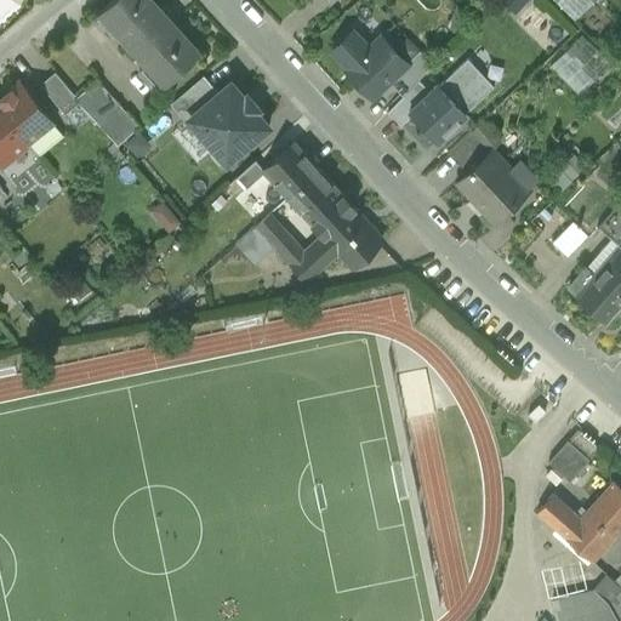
[(0,0),(0,24),(0,26),(23,4),(21,3),(17,0),(0,0)]
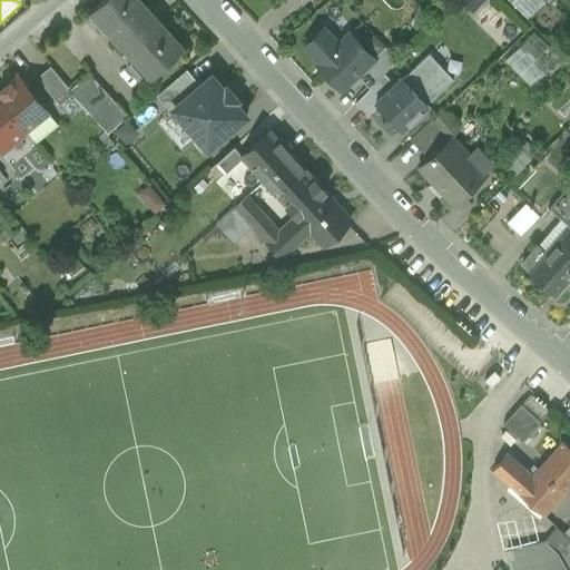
[(183,48),(139,0),(101,0),(89,11),(90,12),(91,11),(150,77),(149,78),(150,79),(185,48),(184,47),(183,48)]
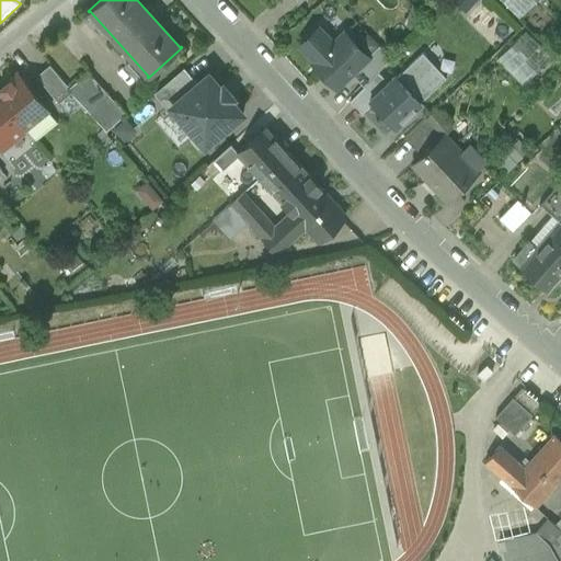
[(460,11),(471,0),(453,0),(451,2),(460,11)]
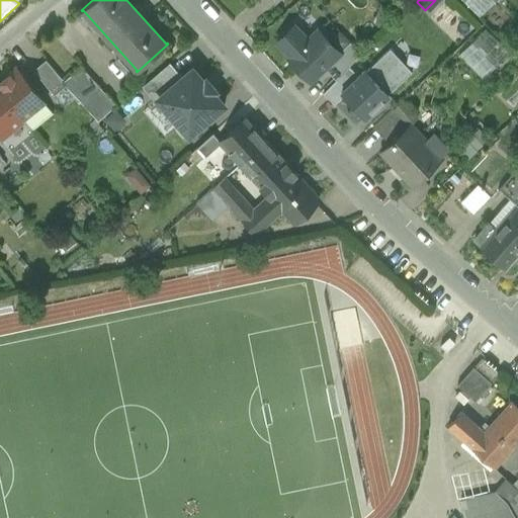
[(497,0),(462,0),(481,17),(497,0)]
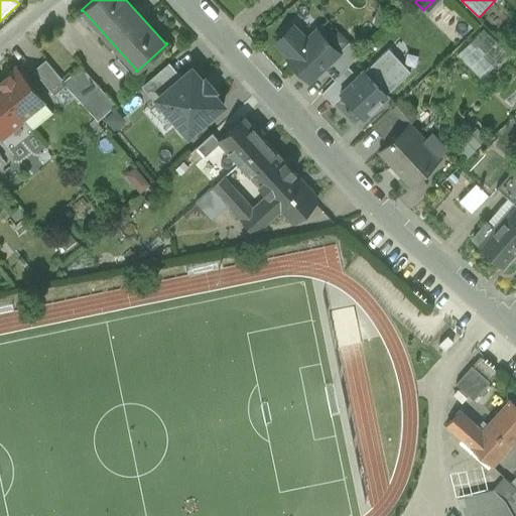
[(305,37),(294,25),(271,45),(308,85),(340,56),(315,29),(305,37)]
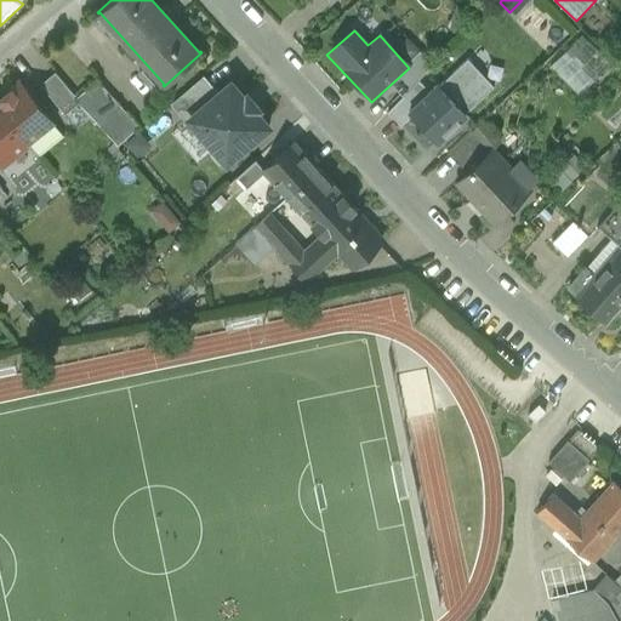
[(610,62),(582,34),(552,66),(579,93),(610,62)]
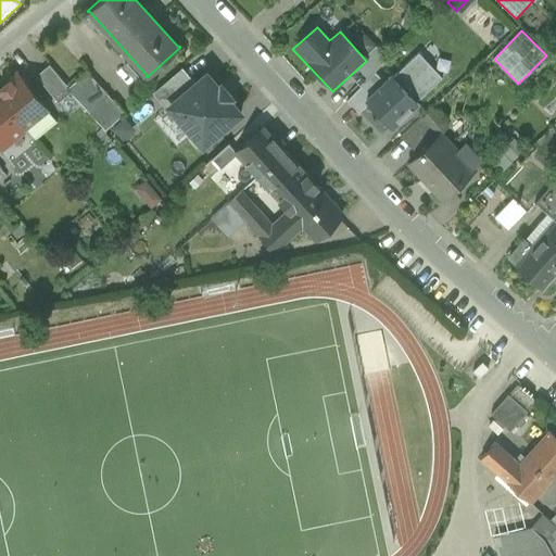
[(393,78),(392,77),(386,83),(368,98),(368,99),(393,125),(416,103),(416,102),(442,77),(420,53),(393,78)]
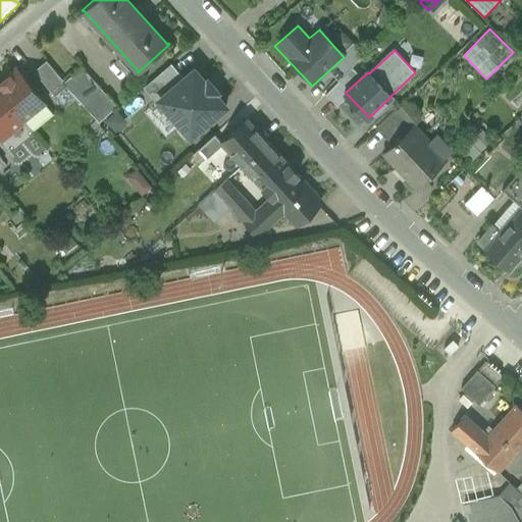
[(62,79),(46,60),(34,70),(54,95),(65,86),(60,81),(60,80),(62,79)]
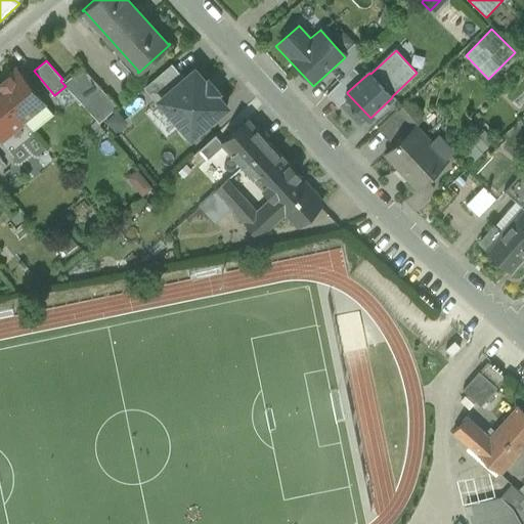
[(117,105),(81,67),(72,75),(70,72),(62,79),(60,80),(66,86),(99,123),(117,105)]
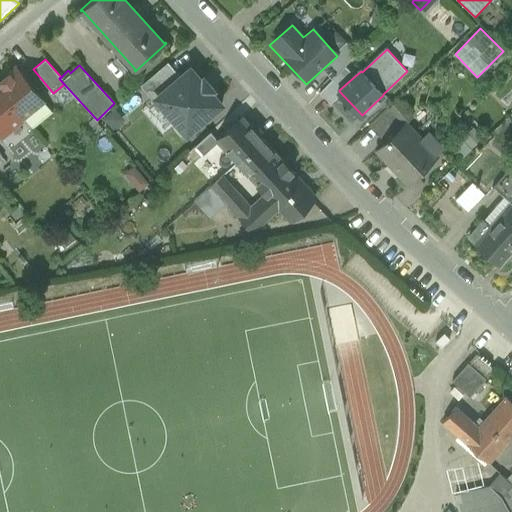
[(345,65),(331,80),(339,90),(355,76),(345,65)]
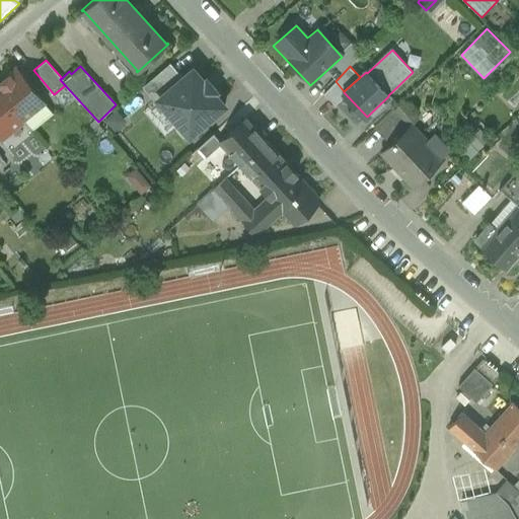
[(45,102),(17,68),(0,81),(0,91),(22,120),(45,102)]
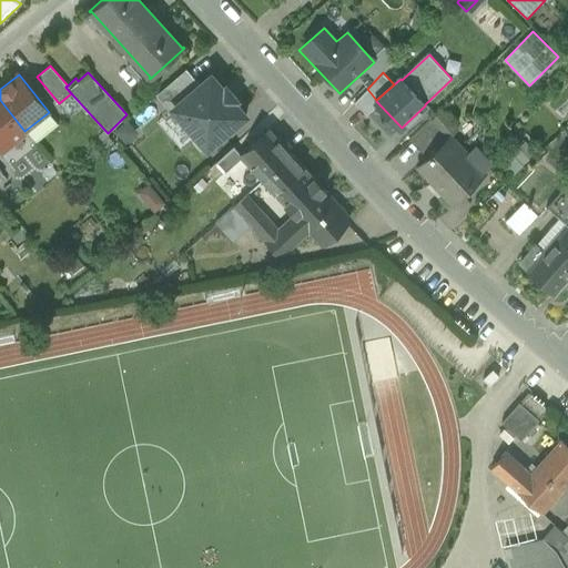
[(211,74),(172,108),(206,149),(225,133),(242,118),(245,115),(233,101),(236,99),(225,87),(223,89),(211,74)]
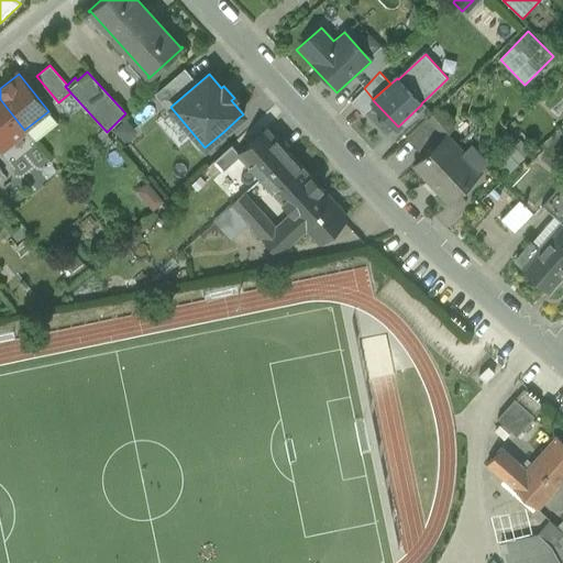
[(24,130),(0,99),(0,147),(1,150),(24,130)]
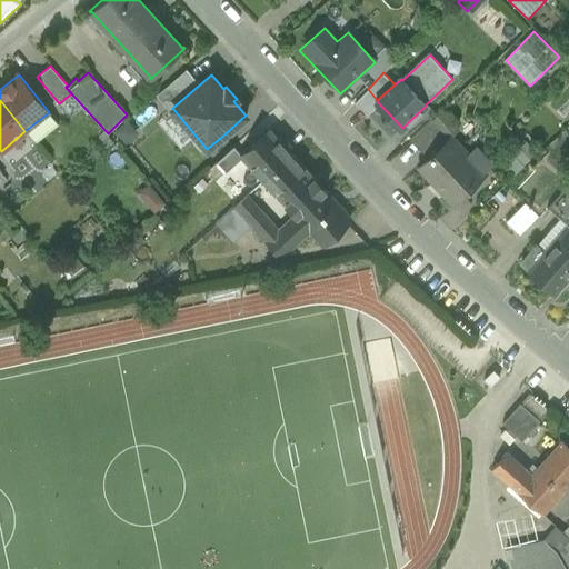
[(451,138),(432,118),(410,139),(429,159),(451,138)]
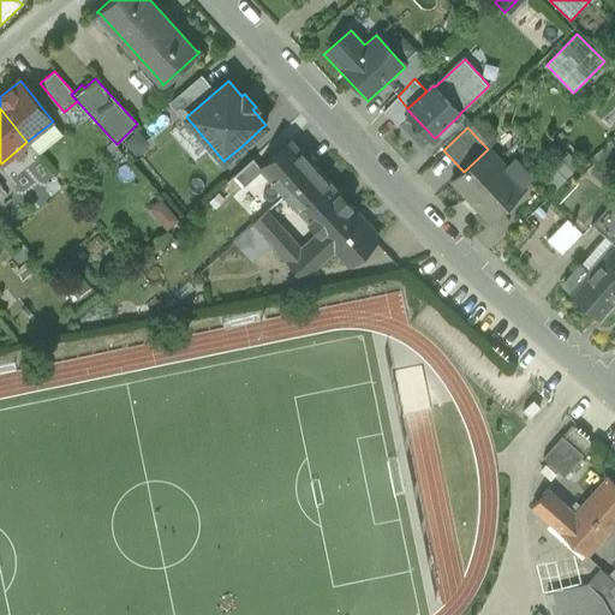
[(315,167),(291,141),(261,168),(285,195),(315,167)]
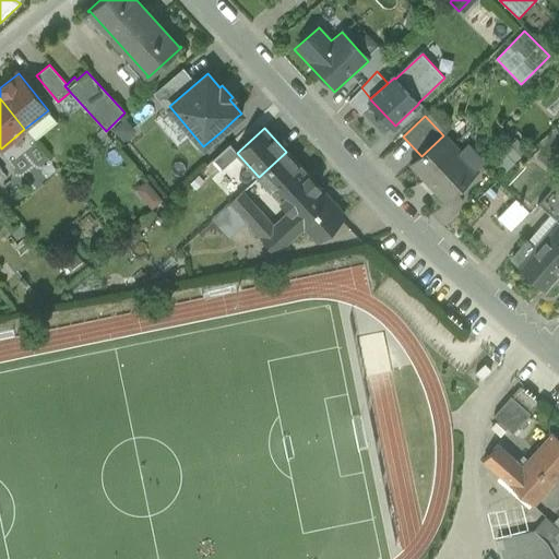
[(203,146),(202,147),(213,159),(232,142),(222,131),(203,146)]
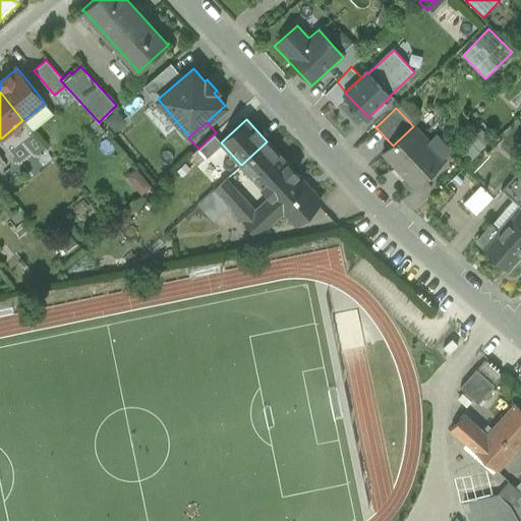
[(444,157),(413,126),(393,146),(386,153),(416,184),(444,157)]
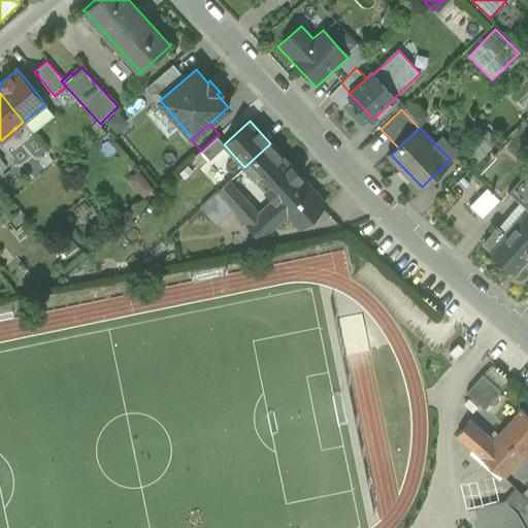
[(270,143),(244,167),(265,190),(264,191),(265,192),(293,166),(292,165),(291,166),(270,143)]
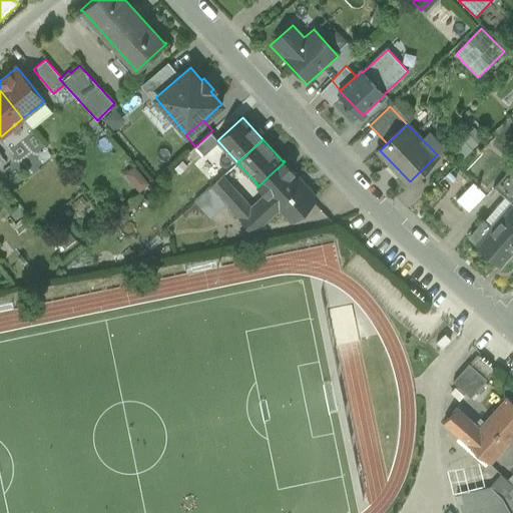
[(218,170),(202,153),(191,162),(211,185),(222,175),(225,172),(221,167),(218,170)]
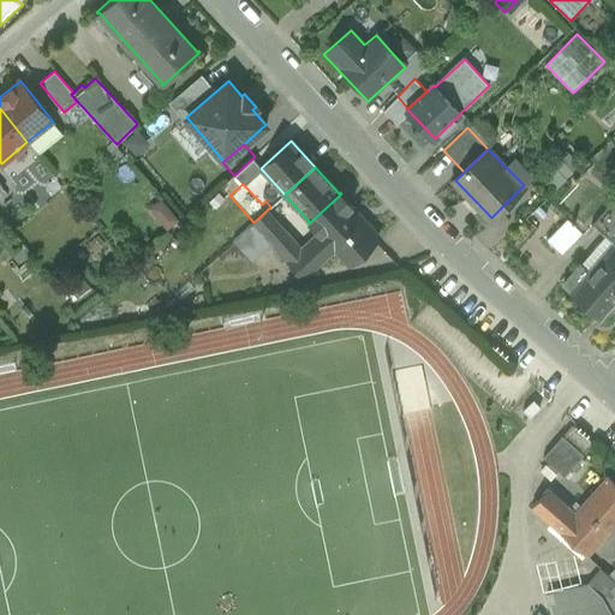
[(157,197),(147,203),(161,227),(172,221),(157,197)]
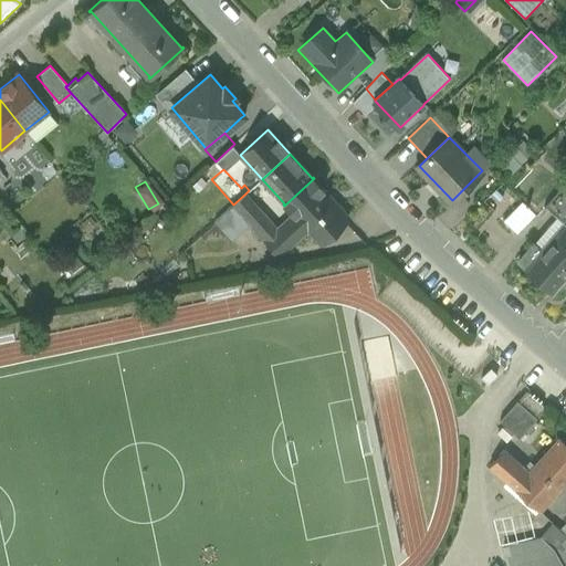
[(565,274),(565,188),(562,185),(544,206),(556,217),(517,262),(526,270),(525,270),(551,292),(565,274)]
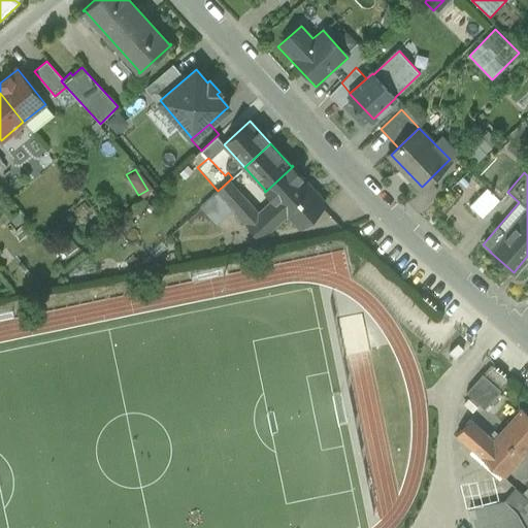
[(324,202),(301,177),(301,176),(300,174),(258,213),(239,192),(228,202),(254,232),(264,223),(270,229),(287,213),(294,222),(307,209),(311,215),(324,202)]
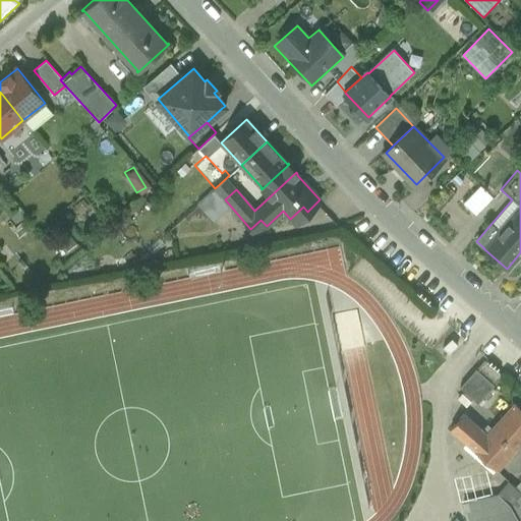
[(226,178),(215,188),(225,199),(236,189),(226,178)]
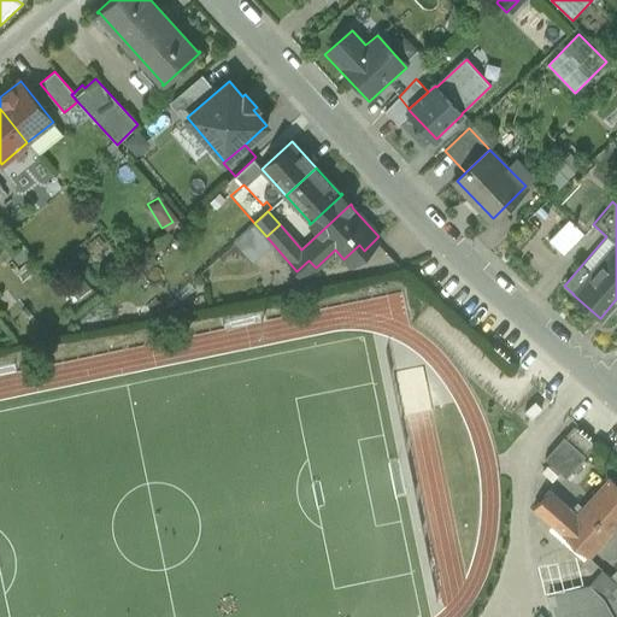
[(566,222),(547,240),(564,256),(581,235),(566,222)]
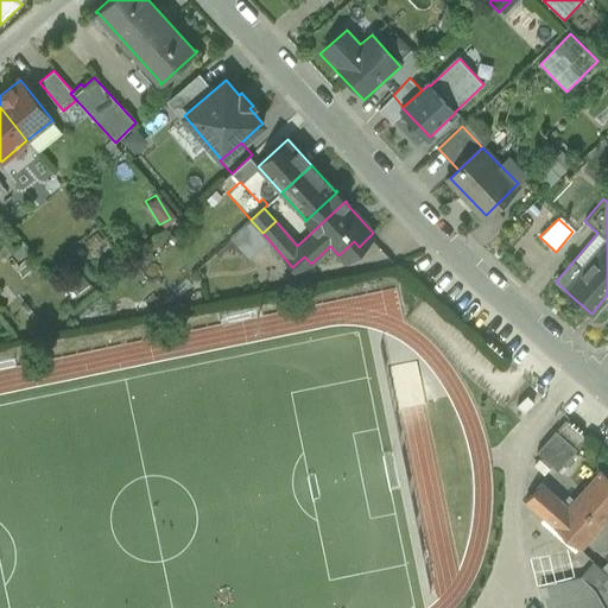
[(515,406),(523,413),(533,403),(526,396),(515,406)]
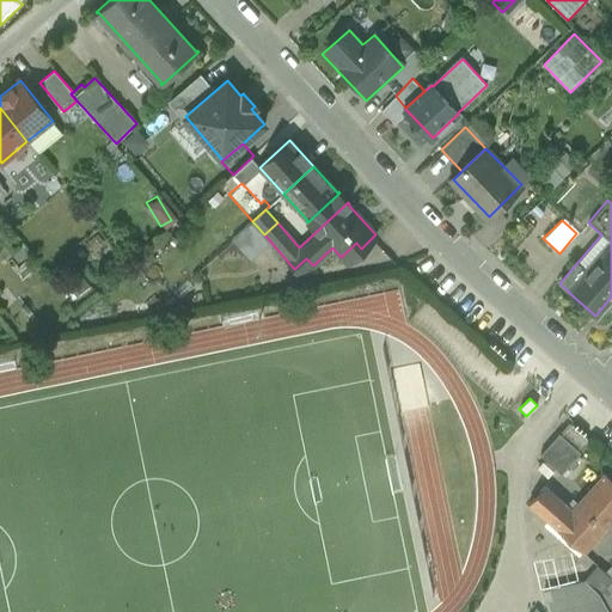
[(589,442),(569,423),(560,434),(580,453),(589,442)]
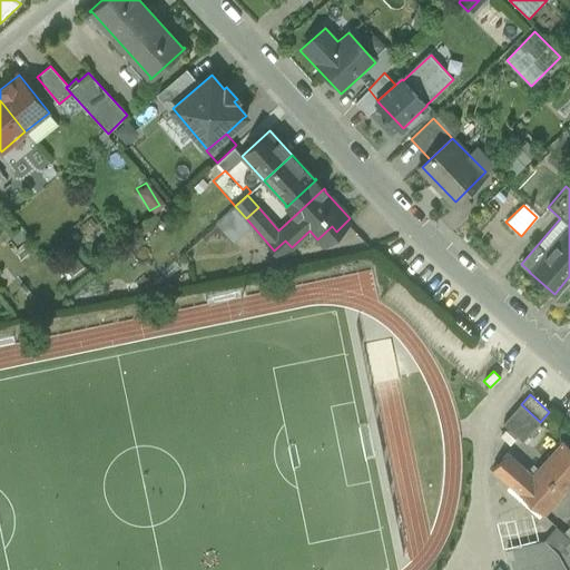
[(540,422),(521,404),(502,424),(522,442),(541,422),(540,422)]
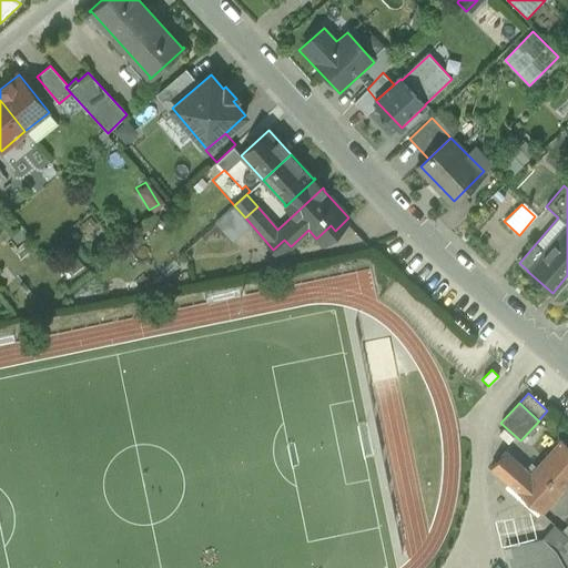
[(567,446),(560,439),(530,474),(505,452),(490,468),(541,514),(567,483),(567,446)]
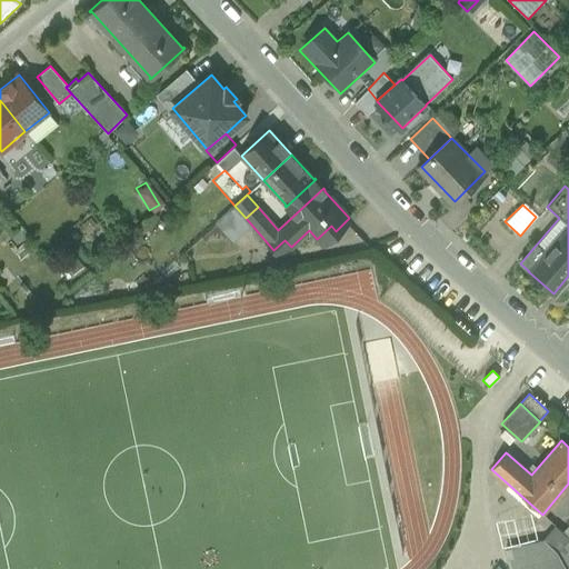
[(568,568),(568,525),(568,535),(568,537),(556,527),(545,540),(505,550),(509,568),(568,568)]
